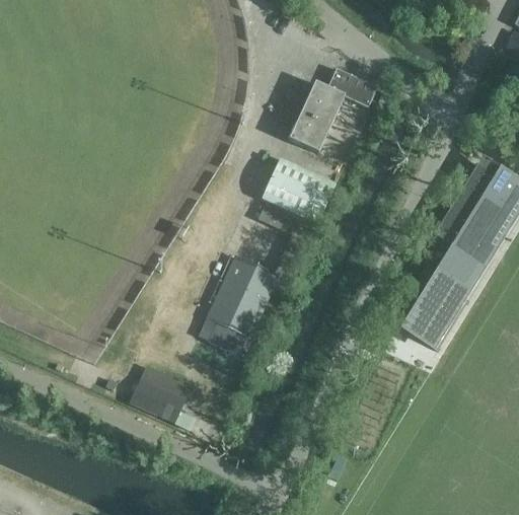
[(335,67),(326,86),(314,81),(288,138),(317,152),(344,95),(367,106),(376,86),(335,67)]
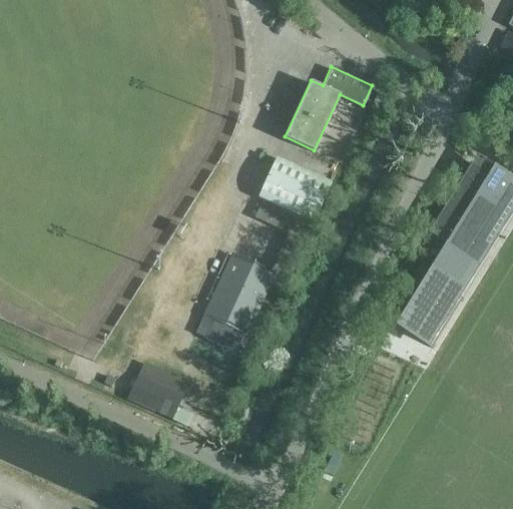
[(378,88),(374,97),(380,100),(384,91),(378,88)]
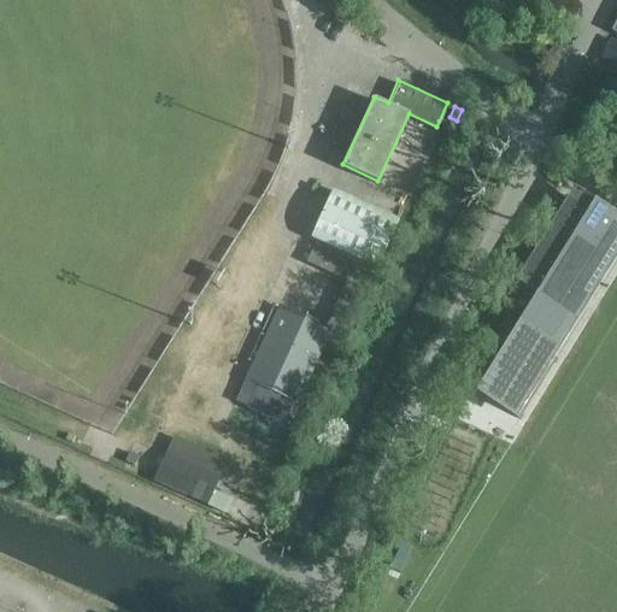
[(398,217),(333,187),(310,235),(376,265),(398,217)]
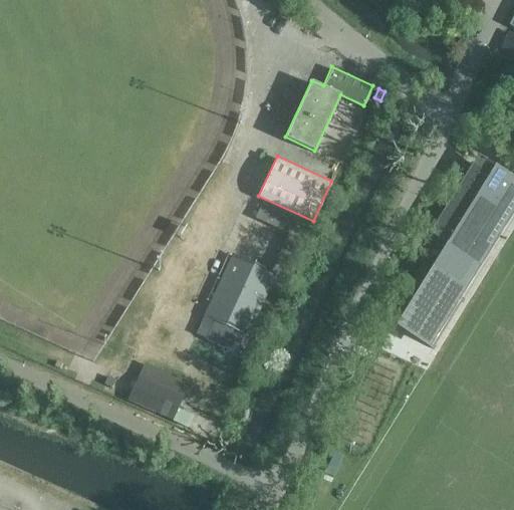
[(513,193),(513,190),(488,174),(474,166),(473,165),(432,232),(448,242),(398,324),(432,345),(463,295),(460,293),(455,290),(513,193)]
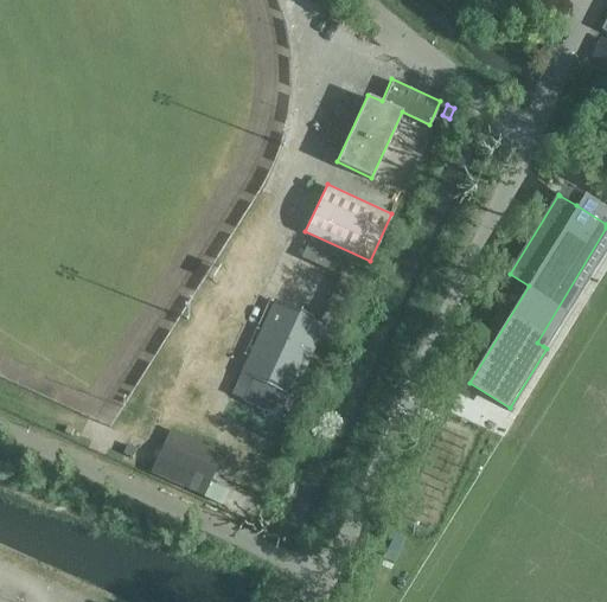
[(274,299),(241,370),(253,375),(241,401),(275,417),(287,391),(292,394),(324,321),(274,299)]
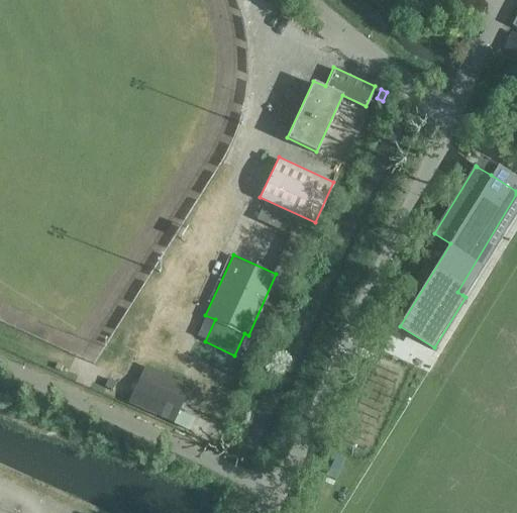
[(112,388),(116,380),(108,377),(104,384),(105,384),(112,388)]
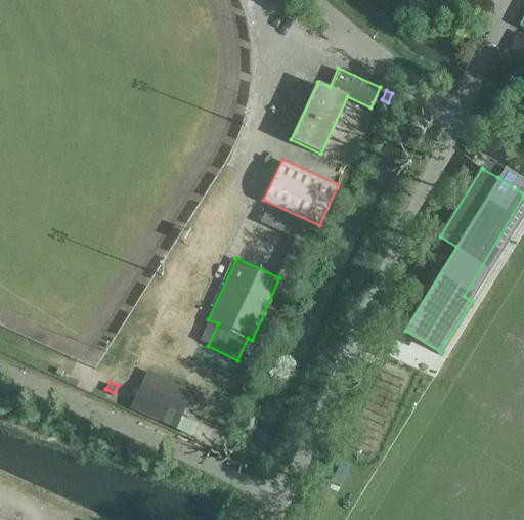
[(140,382),(130,404),(190,433),(193,425),(179,418),(185,402),(140,382)]
